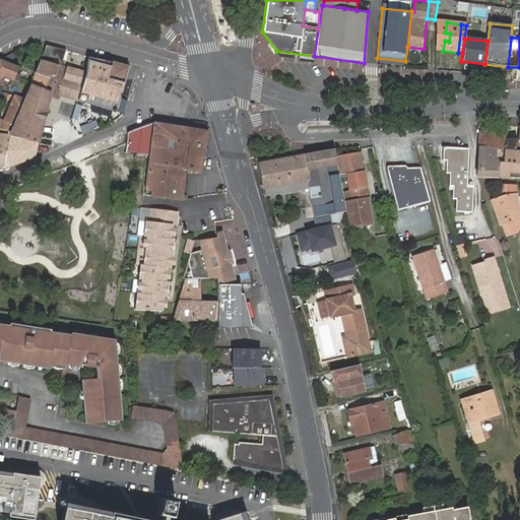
[(43,52),(40,58),(58,64),(60,58),(43,52)]
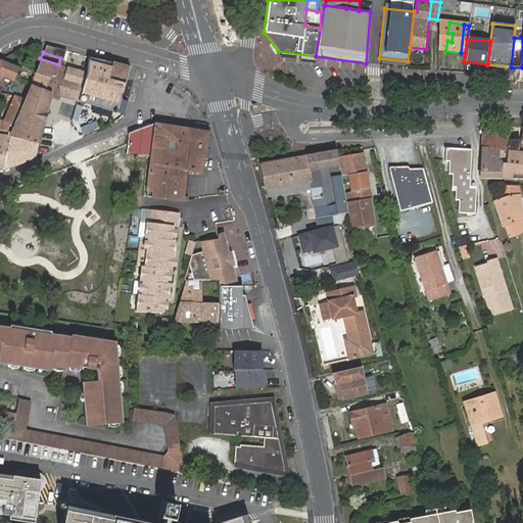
[(115,111),(121,98),(125,83),(107,78),(112,61),(88,57),(86,73),(79,101),(115,111)]
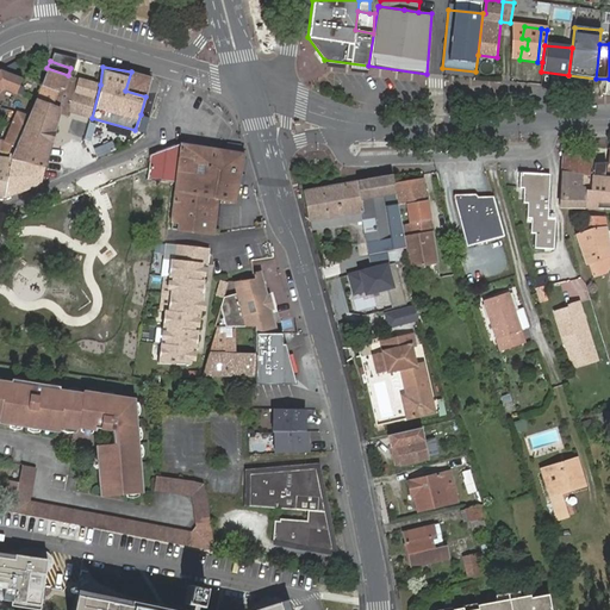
[(0,68),(0,91),(2,89),(16,94),(22,78),(0,68)]
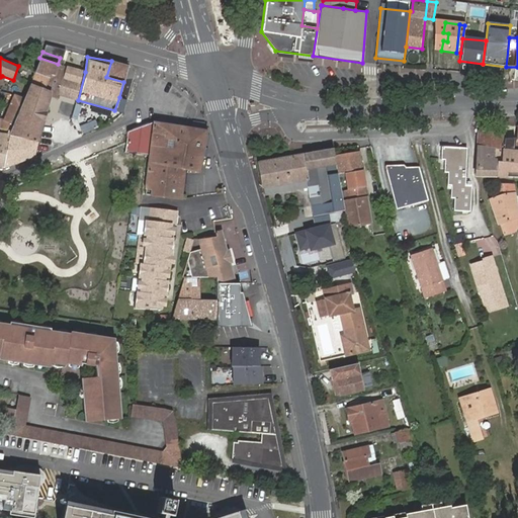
[(30,84),(50,91),(58,94),(65,66),(58,64),(39,58),(34,72),(30,84)]
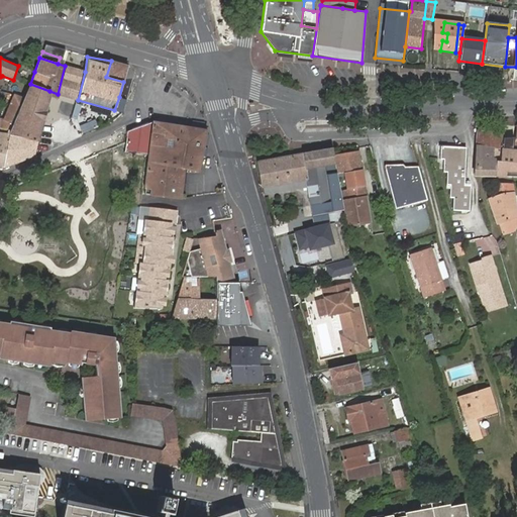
[(128,65),(114,61),(111,61),(106,77),(123,82),(128,65)]
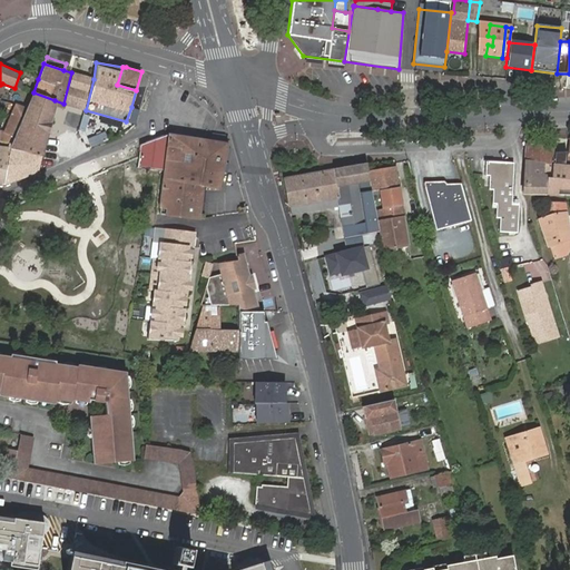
[(71,72),(64,104),(86,110),(94,79),(71,72)]
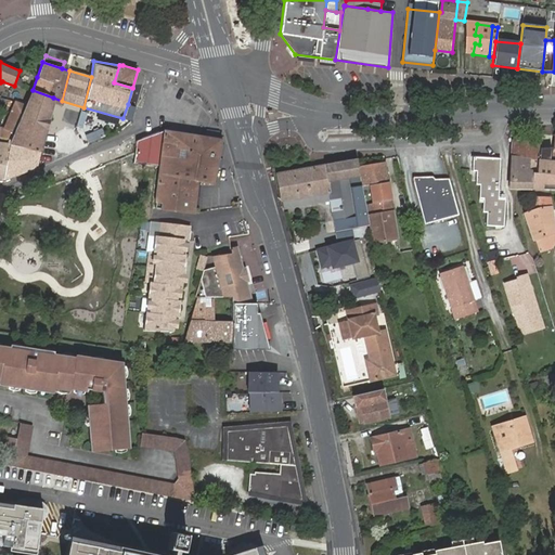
[(132,88),(128,104),(134,106),(140,90),(132,88)]
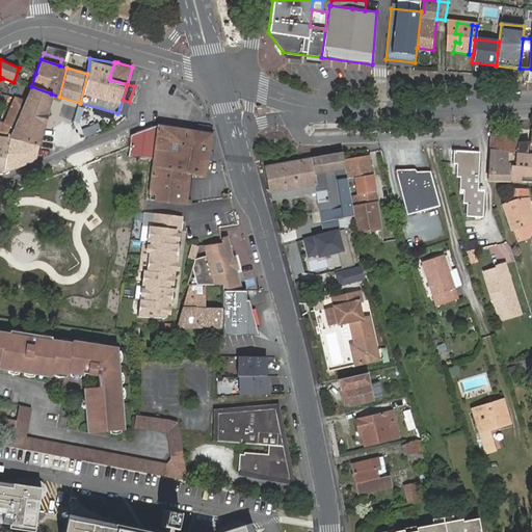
[(38,145),(51,94),(31,86),(27,95),(25,100),(11,132),(9,137),(38,145)]
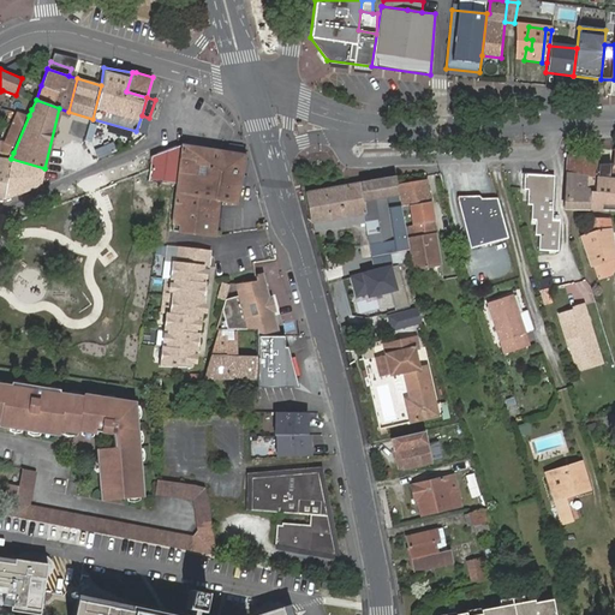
[(1,139),(0,142),(0,150),(13,153),(29,115),(17,111),(15,118),(5,141),(1,139)]
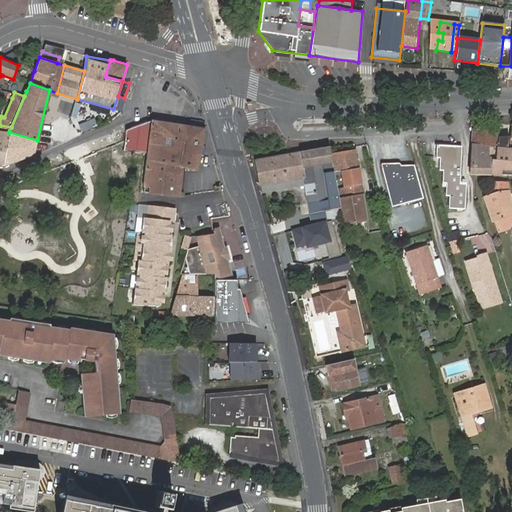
[(118,96),(113,109),(120,111),(124,98),(118,96)]
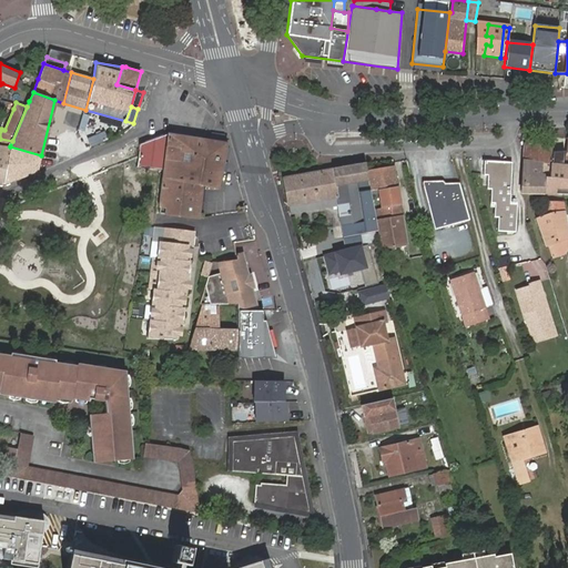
[(107,139),(103,131),(87,139),(90,145),(107,139)]
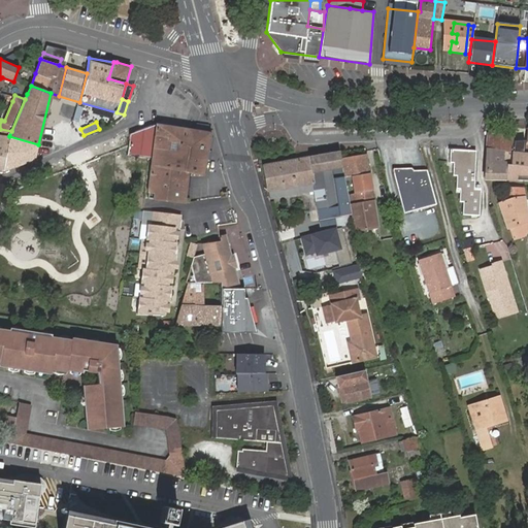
[(157,125),(130,134),(126,156),(141,158),(142,147),(153,149),(147,199),(173,202),(184,203),(187,173),(201,175),(210,133),(184,129),(157,125)]
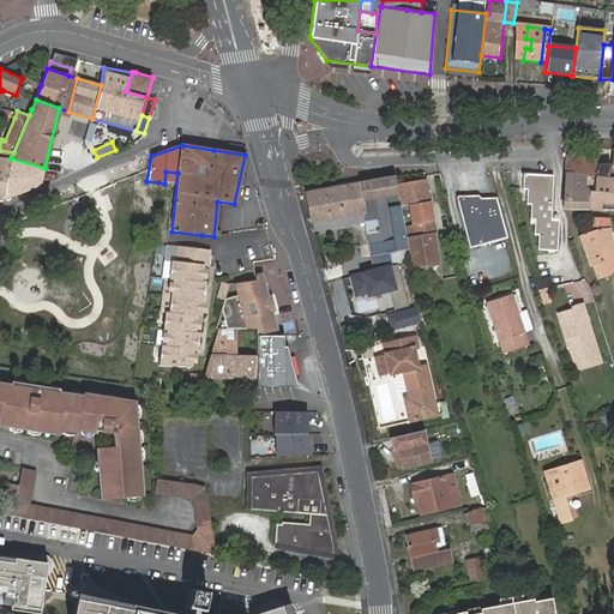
[(0,197),(4,199),(11,158),(0,157),(0,197)]
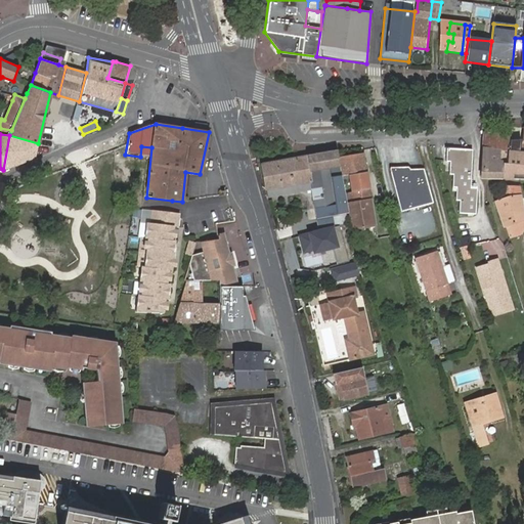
[(484,134),(483,143),(483,149),(498,151),(498,163),(501,164),(506,164),(509,140),(509,137),(484,134)]
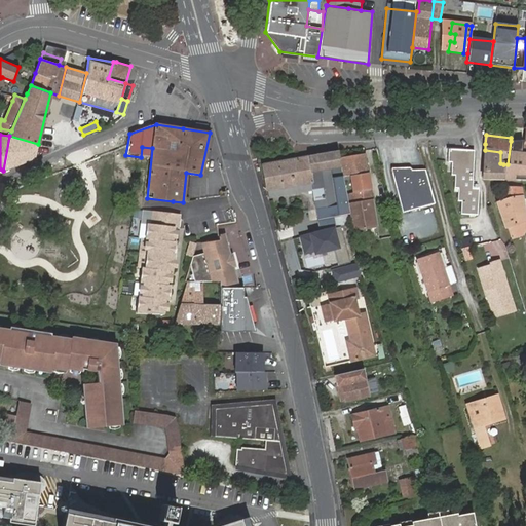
[(38,144),(9,136),(3,171),(34,158),(38,144)]
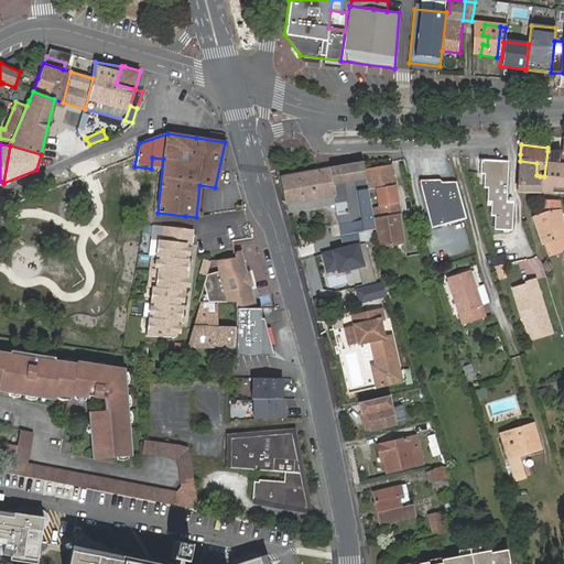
[(560,152),(548,151),(544,176),(540,176),(538,192),(556,193),(563,193),(563,164),(561,164),(560,164),(557,164),(560,152)]
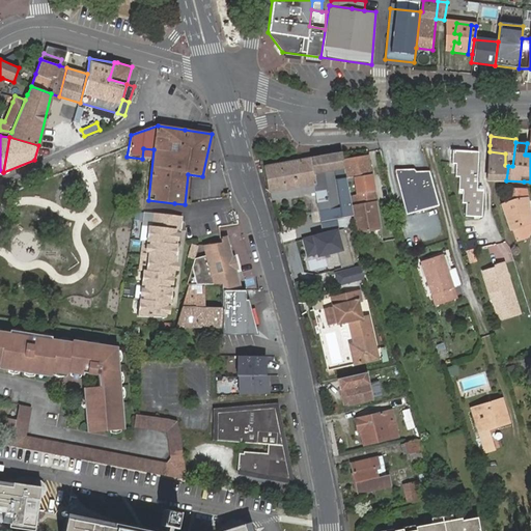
[(476,187),(476,148),(450,148),(450,160),(453,160),(453,173),(458,174),(458,188),(462,188),(462,200),(466,201),(465,214),(483,214),(483,200),(483,187),(476,187)]
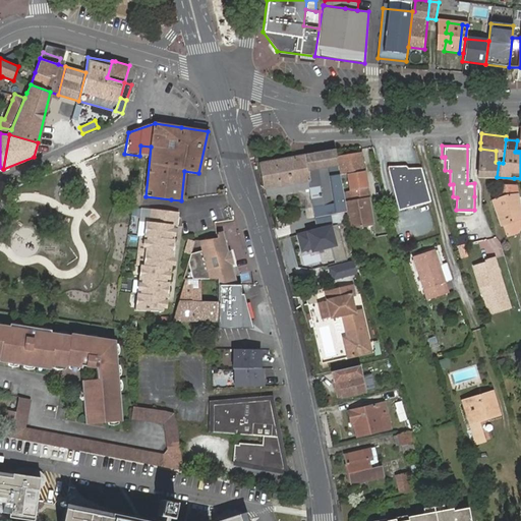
[(496,151),(480,149),(477,176),(497,177),(499,163),(496,162),(496,151)]
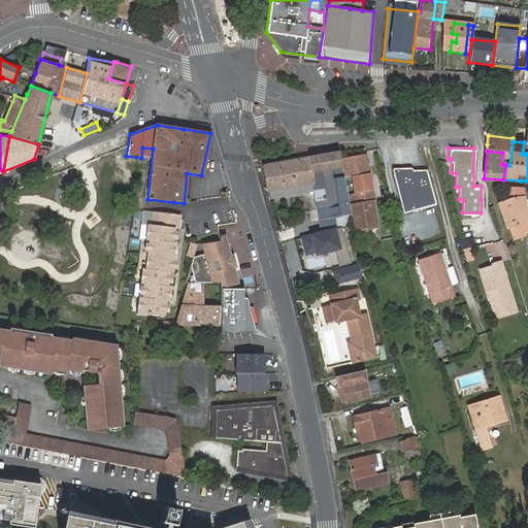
[(316,212),(336,210),(334,199),(347,197),(343,177),(341,168),(339,159),(338,153),(263,164),(268,191),(312,185),(312,190),(316,212)]
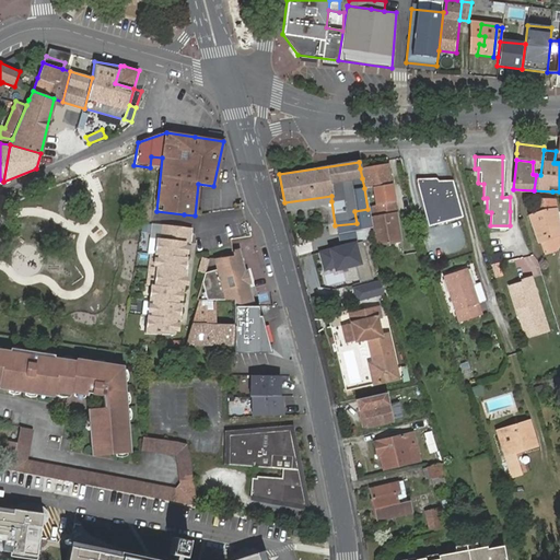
[(364,188),(369,187),(391,184),(387,164),(360,168),(362,178),(364,188)]
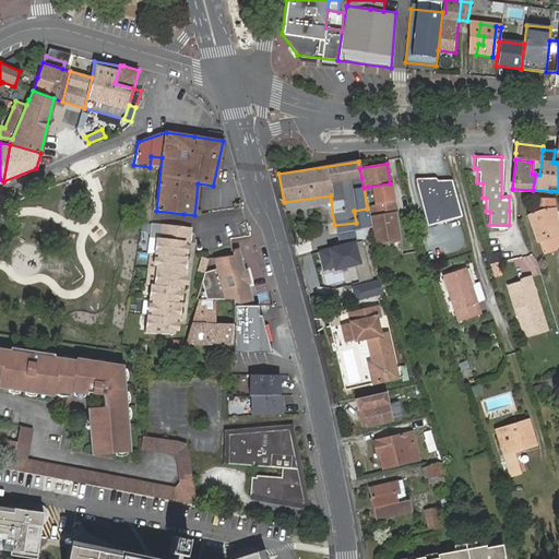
[(461,214),(452,178),(438,179),(435,176),(416,177),(414,180),(427,225),(461,214)]
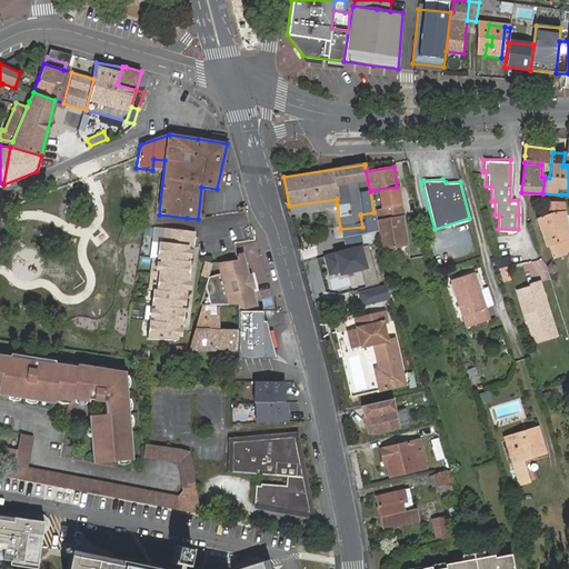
[(377,210),(379,220),(402,217),(397,187),(375,190),(375,193),(378,193),(381,209),(377,210)]
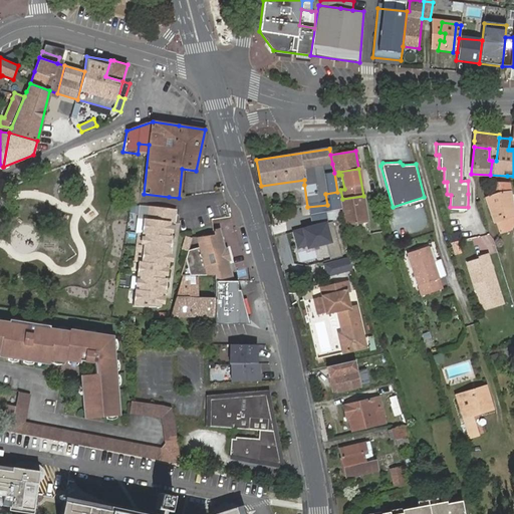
[(304,180),(261,186),(262,192),(304,185),(304,180)]
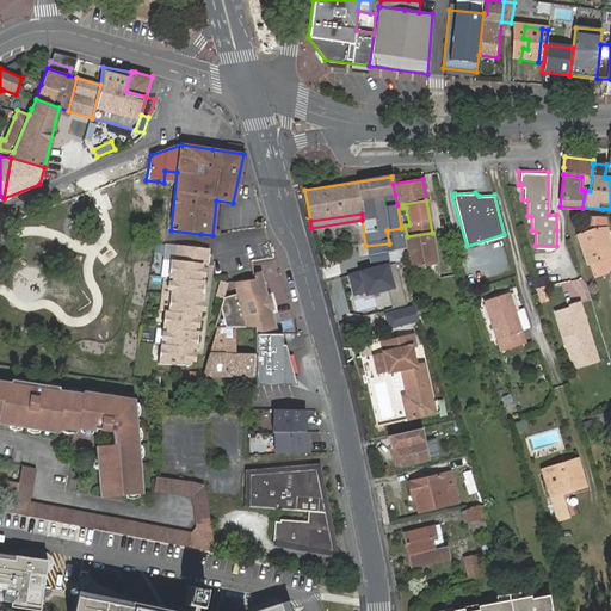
[(575,234),(586,266),(590,265),(610,257),(604,217),(593,217),(593,218),(590,218),(590,226),(593,226),(593,229),(575,234)]
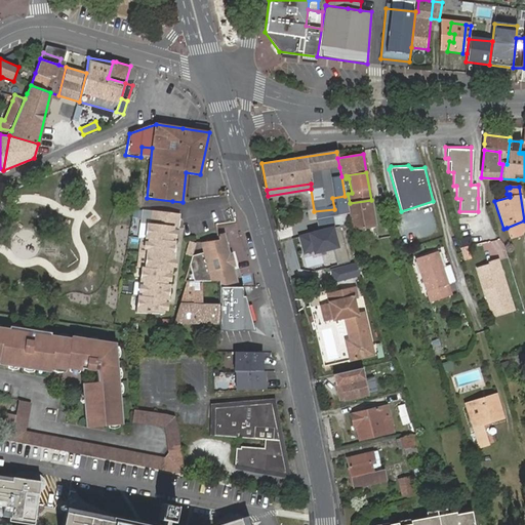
[(335,216),(348,214),(348,213),(346,203),(345,196),(332,198),(334,209),(335,216)]
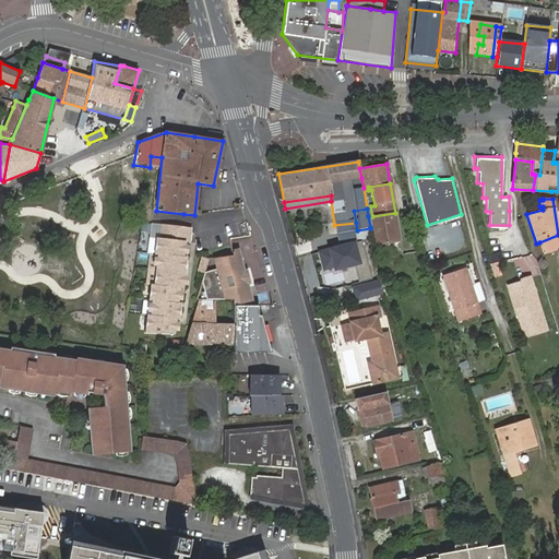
[(370,228),(373,246),(400,241),(395,213),(372,216),(368,216),(370,227),(370,228)]
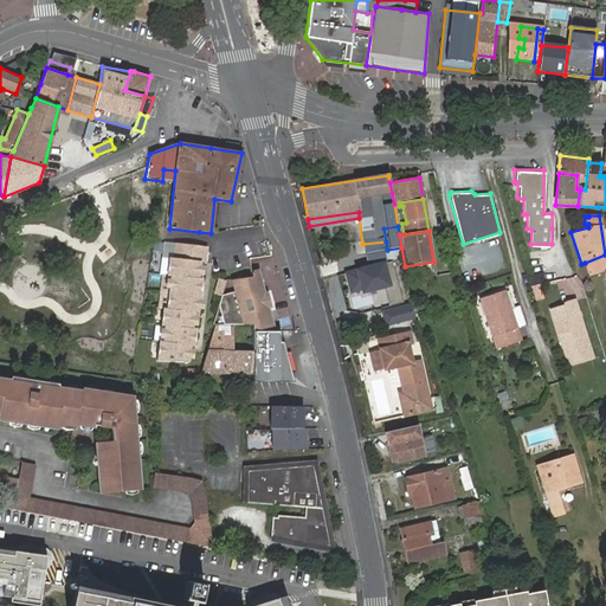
[(210,247),(175,243),(174,258),(201,262),(207,263),(210,247)]
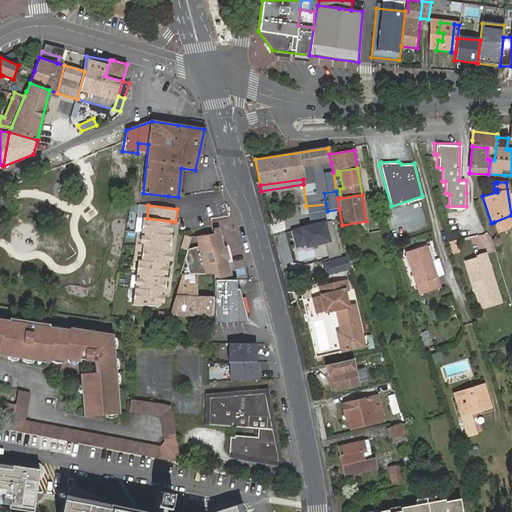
[(511,228),(511,225),(511,215),(494,222),(497,232),(511,228)]
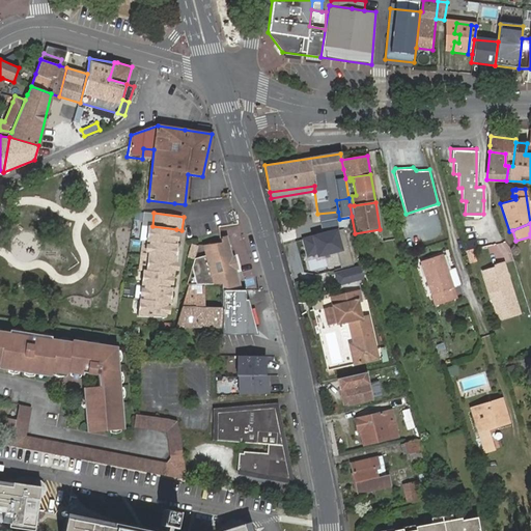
[(174,245),(176,229),(152,226),(149,226),(147,241),(150,242),(174,245)]
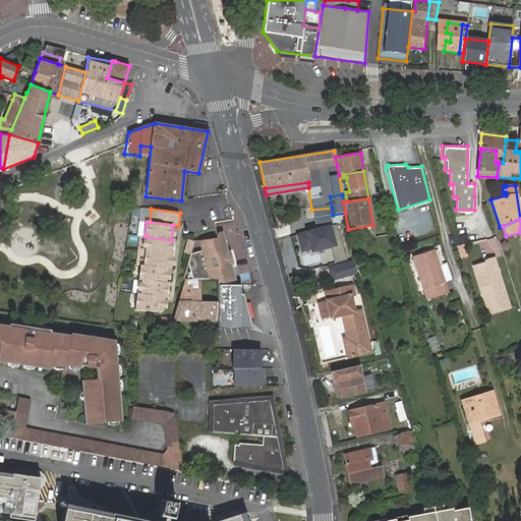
[(336,264),(348,261),(338,224),(298,235),(303,250),(312,248),(313,251),(331,246),(336,264)]
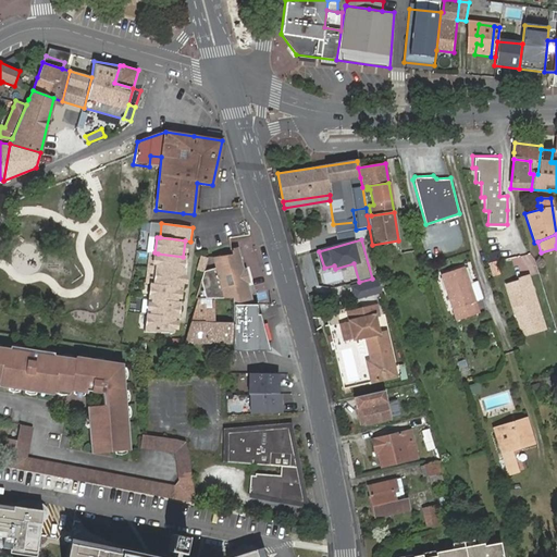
[(256,305),(250,284),(254,283),(249,267),(247,268),(240,248),(231,251),(231,255),(208,259),(201,279),(201,280),(200,283),(195,298),(205,298),(232,298),(232,304),(251,304),(256,305)]
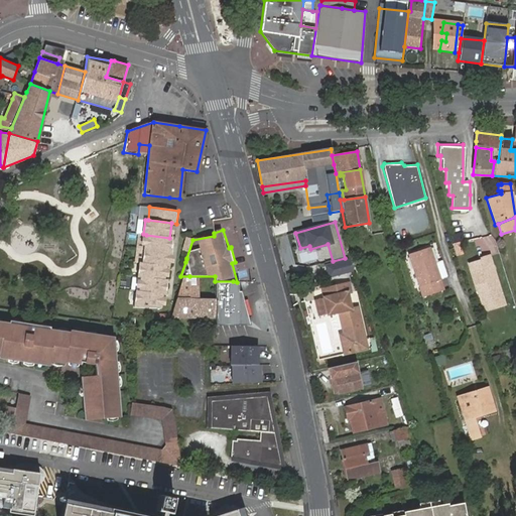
[(463,232),(452,234),(454,242),(465,239),(463,232)]
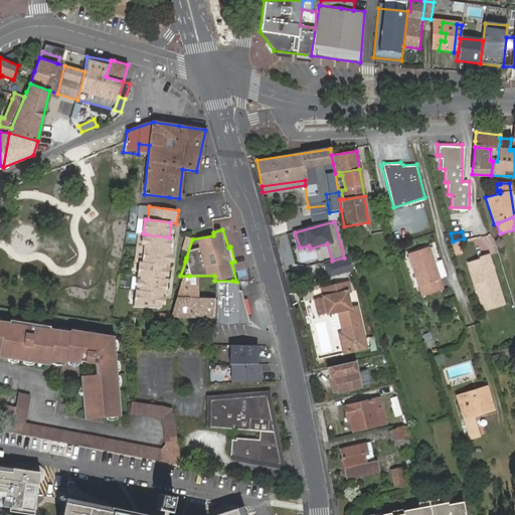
[(167,250),(169,237),(146,234),(144,247),(167,250)]
